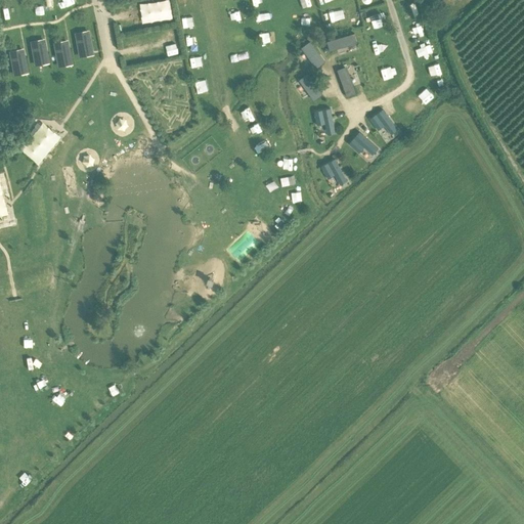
[(1,8),(2,15),(12,14),(11,7),(1,8)]
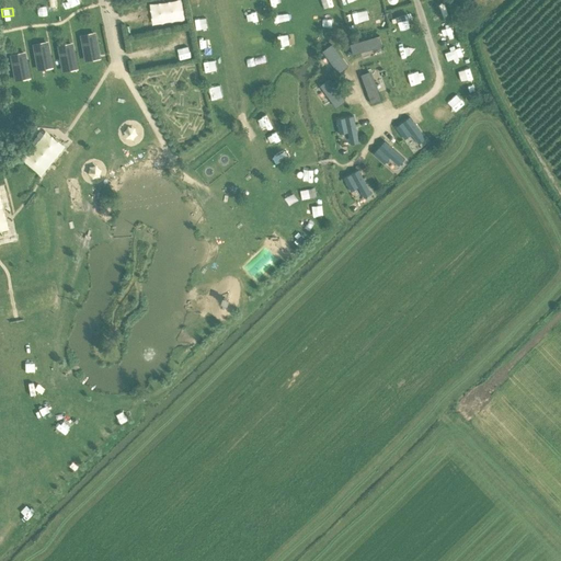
[(248,11),(249,20),(259,19),(258,10),(248,11)]
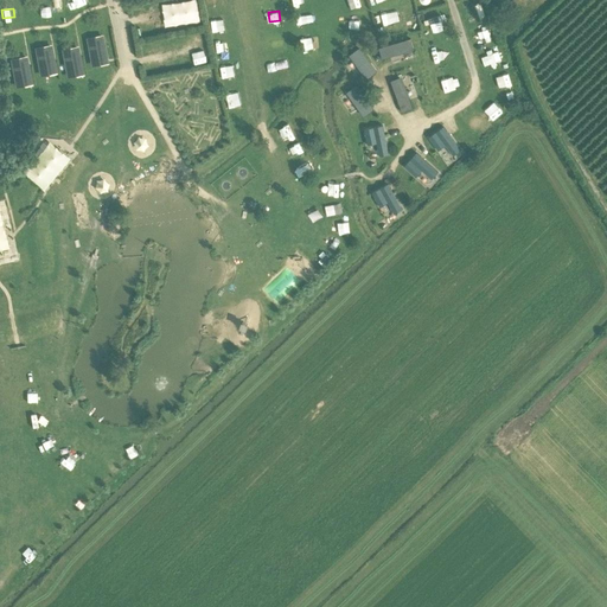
[(106,57),(102,36),(87,39),(91,59),(106,57)]
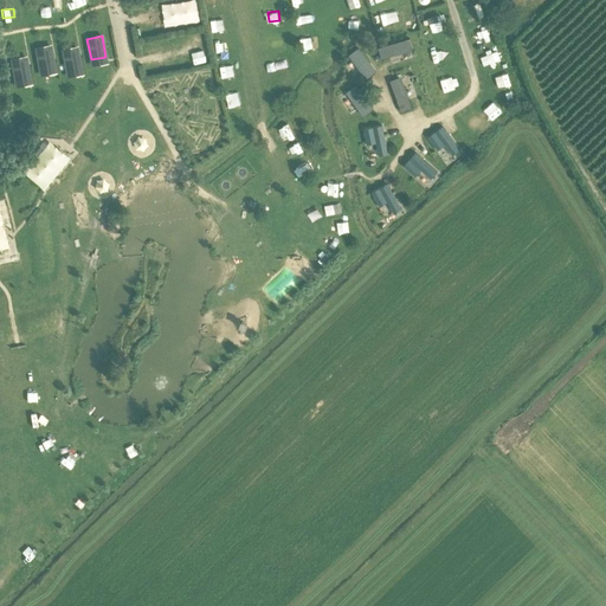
[(410,39),(378,49),(381,59),(412,50),(410,39)]
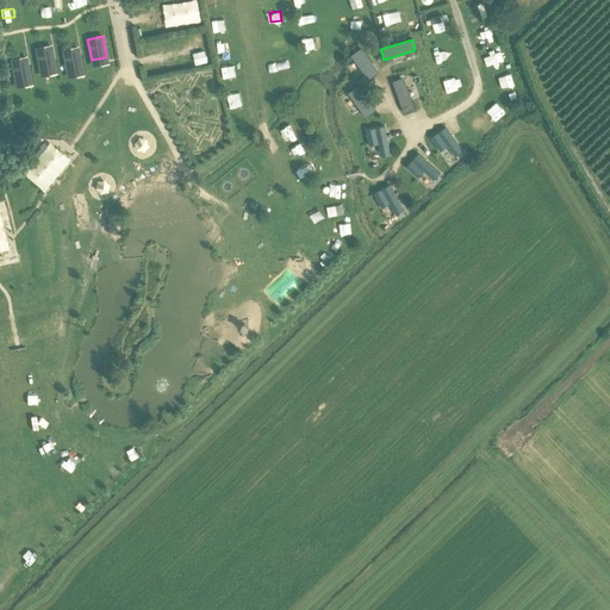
[(55,67),(51,47),(36,49),(39,70),(55,67)]
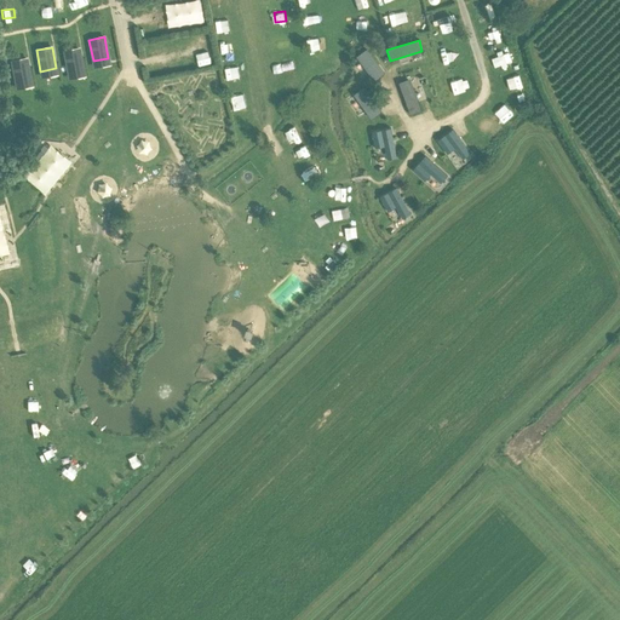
[(84,70),(80,49),(64,52),(68,73),(84,70)]
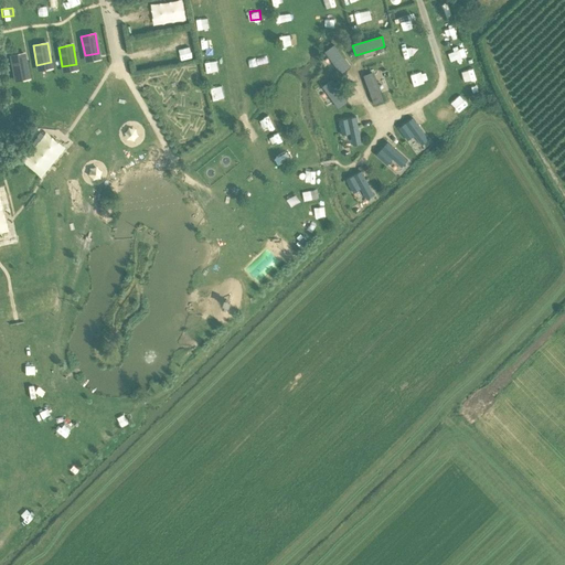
[(334,45),(326,52),(341,73),(350,66),(334,45)]
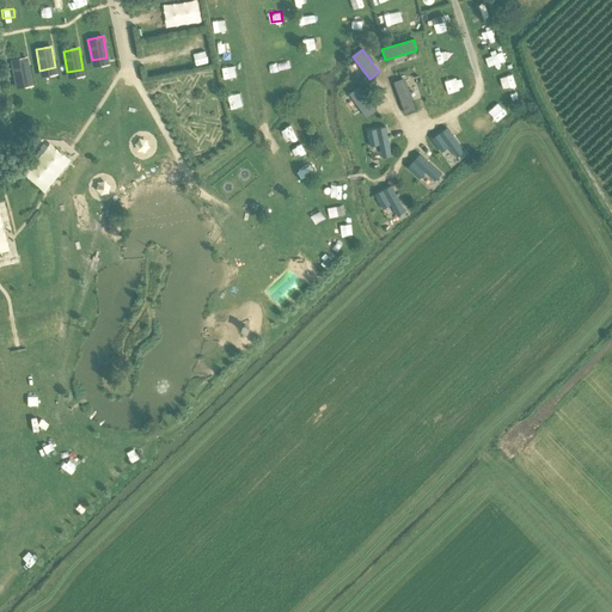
[(277,57),(279,68),(289,67),(288,55),(277,57)]
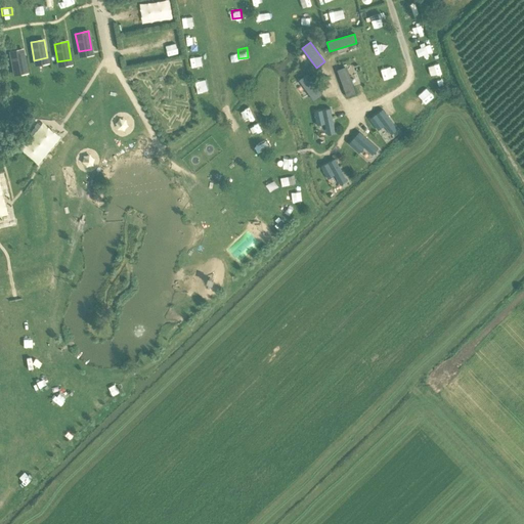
[(26,68),(23,49),(9,52),(12,70),(26,68)]
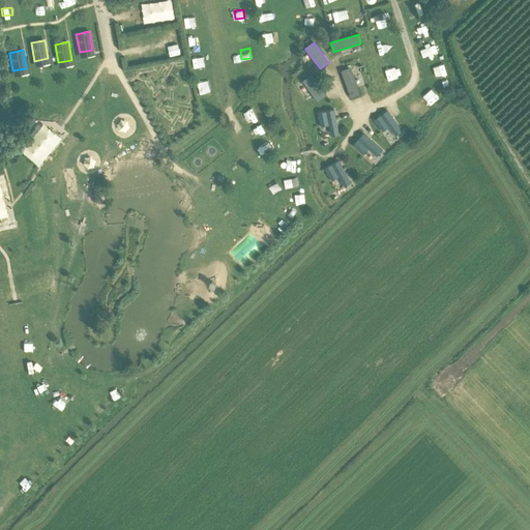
[(203,56),(194,57),(195,67),(204,66),(203,56)]
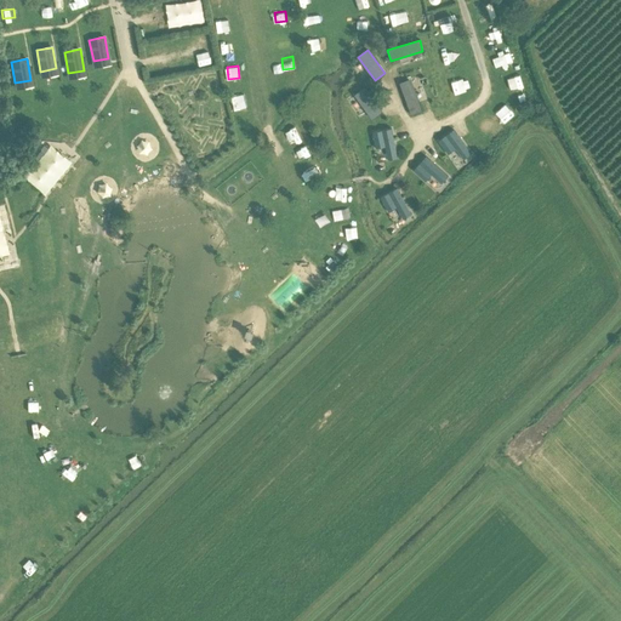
[(410,79),(399,84),(411,115),(422,112),(410,79)]
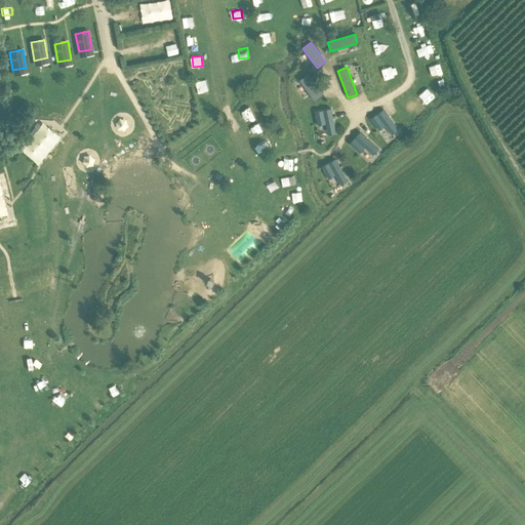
[(309,74),(300,80),(315,101),(323,94),(309,74)]
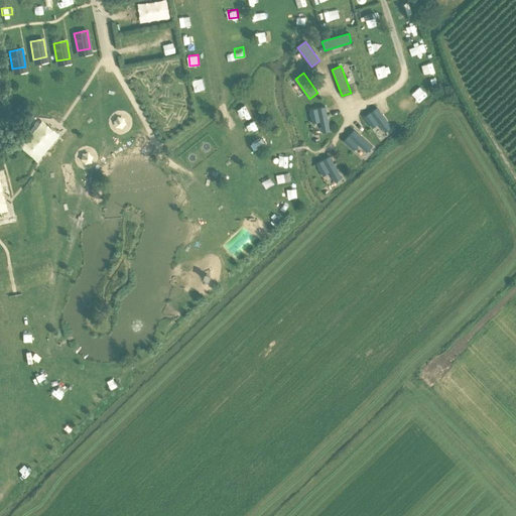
[(196,91),(206,89),(203,77),(192,80),(196,91)]
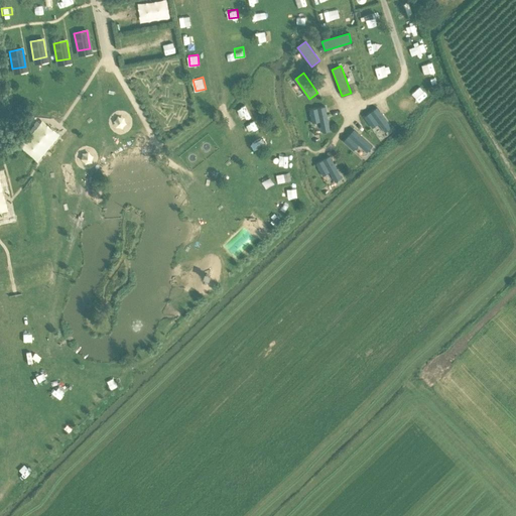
[(326,107),(309,110),(312,123),(320,122),(323,132),(331,131),(326,107)]
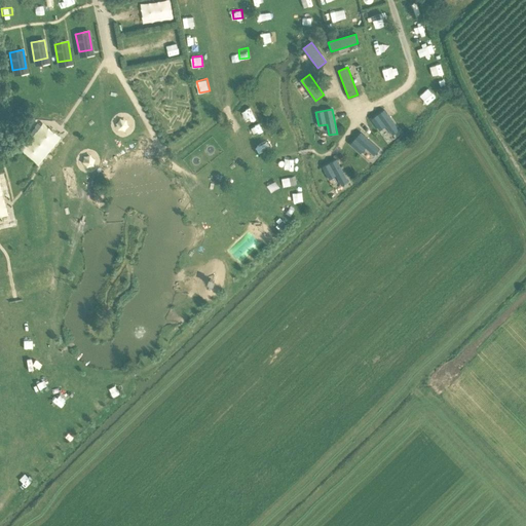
[(384,109),(371,119),(379,130),(386,125),(392,135),(400,129),(384,109)]
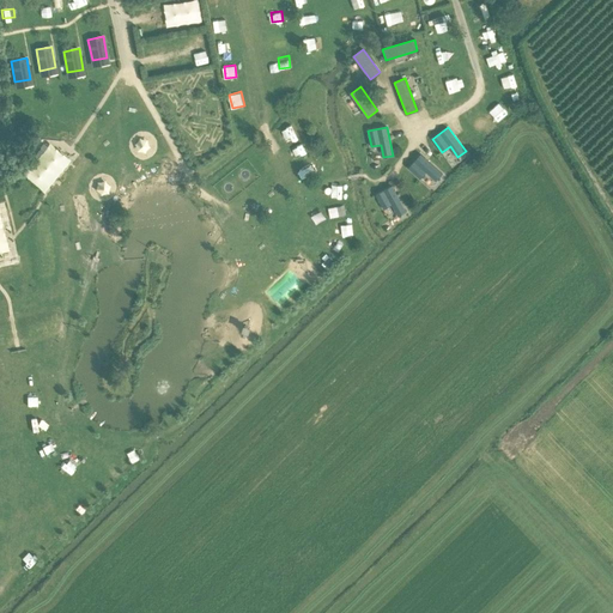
[(420,153),(408,168),(420,178),(426,173),(436,181),(443,174),(420,153)]
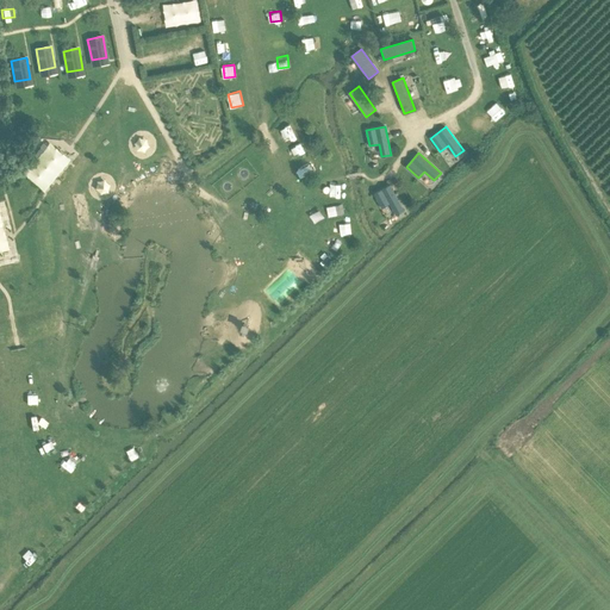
[(305,157),(296,163),(300,172),(310,166),(305,157)]
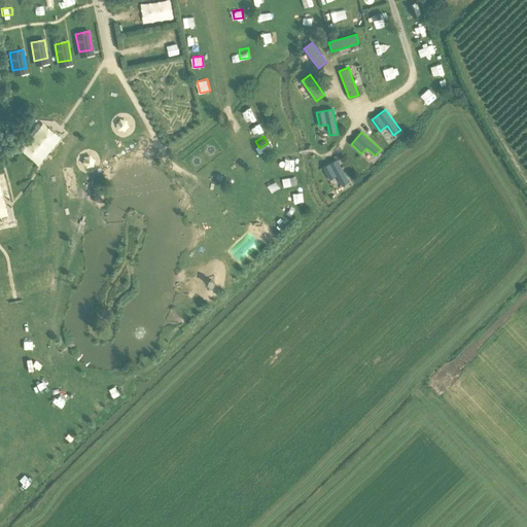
[(91,166),(96,157),(86,151),(81,161),(91,166)]
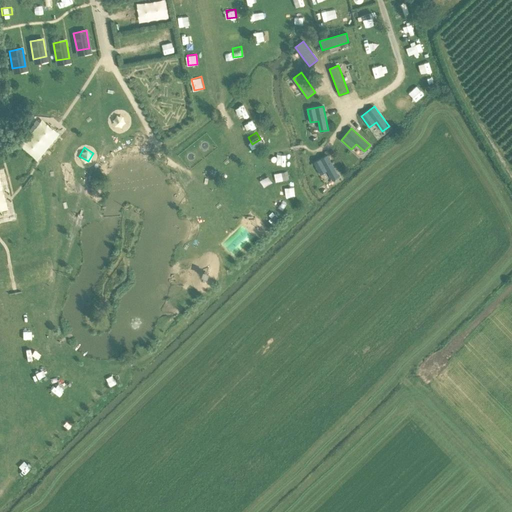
[(328,155),(314,162),(320,175),(327,171),(332,180),(340,176),(328,155)]
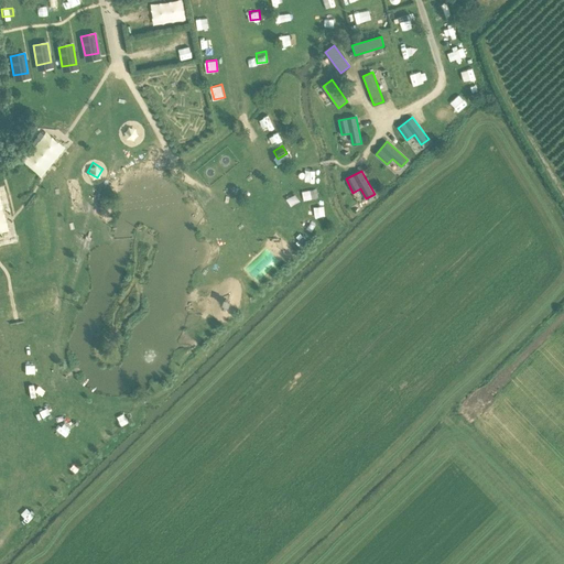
[(0,252),(11,251),(9,230),(0,231),(0,252)]
